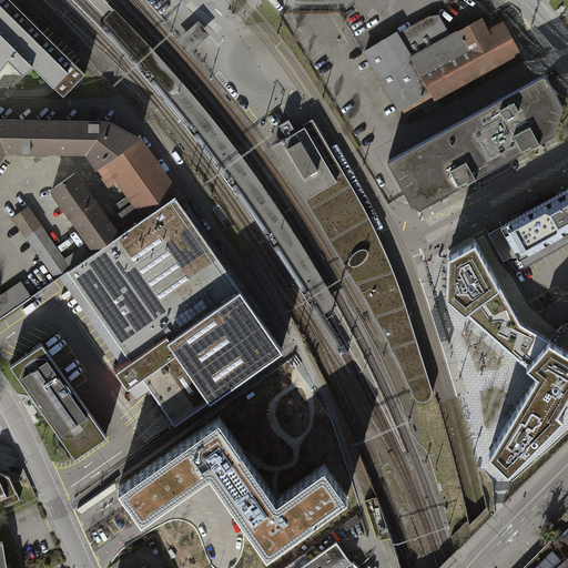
[(0,0),(0,67),(7,60),(23,73),(30,66),(53,87),(62,94),(84,73),(10,0),(0,0)]
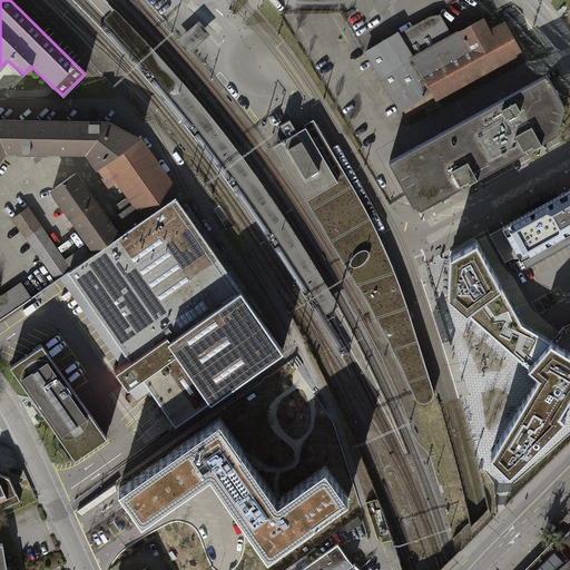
[(307,281),(327,314),(340,306),(321,274),(303,244),(284,215),(266,188),(239,151),(226,135),(215,120),(189,89),(157,53),(147,41),(136,30),(115,9),(105,19),(124,39),(145,62),(174,97),(200,129),(225,161),(251,197),(269,224),(291,256),(307,281)]
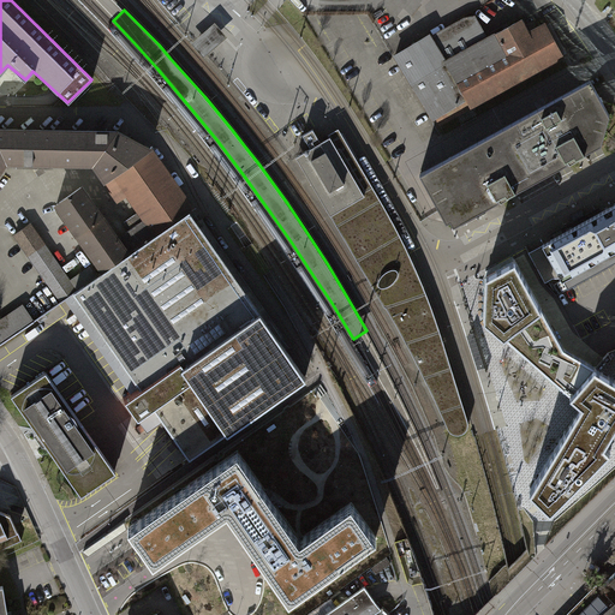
[(563,60),(543,24),(527,33),(520,19),(487,39),(473,16),(436,36),(435,34),(396,55),(434,123),(439,120),(442,127),(563,60)]
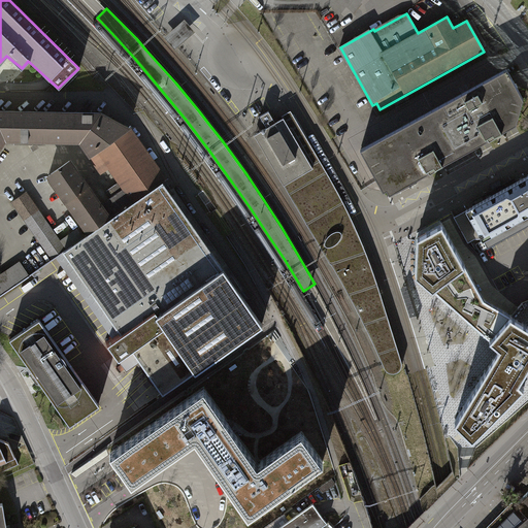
[(185,19),(164,36),(166,38),(173,46),(175,50),(196,32),(185,19)]
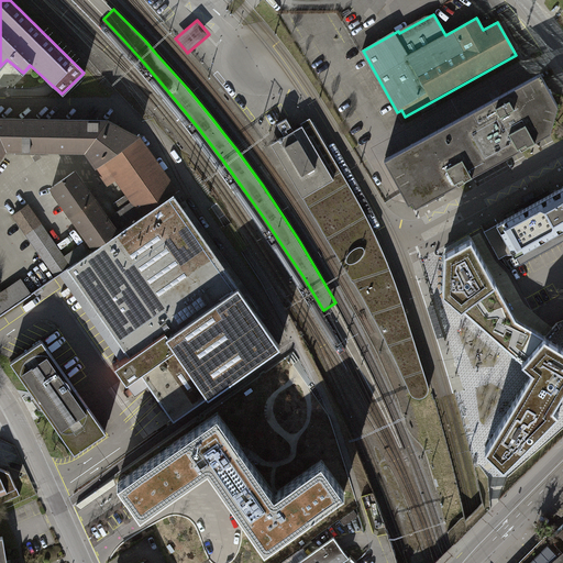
[(415,207),(551,132),(559,106),(540,73),(384,158),(403,192),(409,203),(412,201),(415,207)]
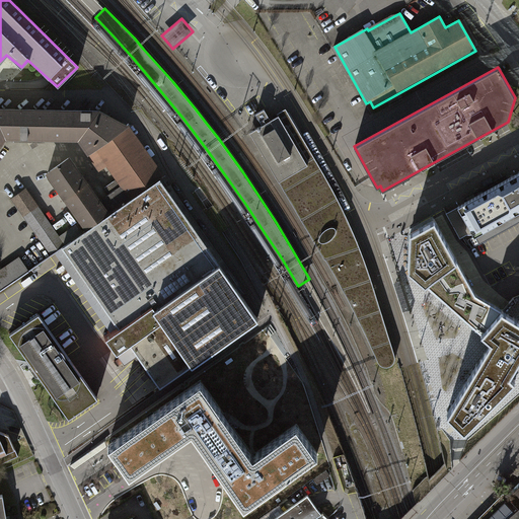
[(257,129),(250,133),(252,134),(275,172),(280,181),(309,164),(305,158),(303,155),(291,136),(280,116),(273,120),(270,116),(266,108),(256,114),(261,121),(264,125),(260,127),(257,129)]
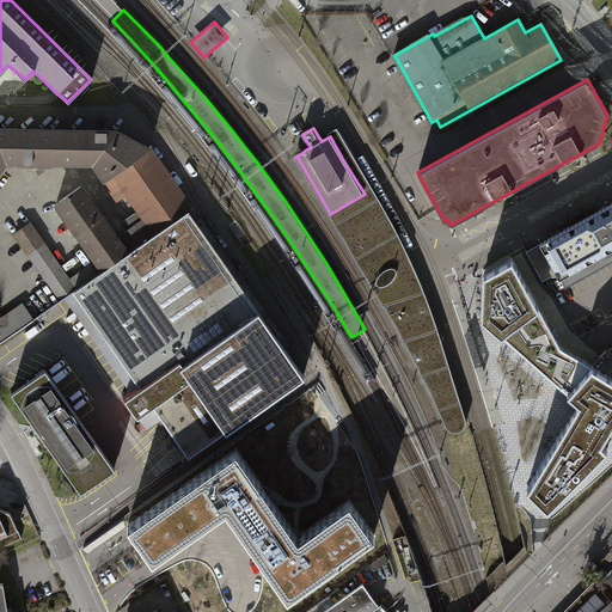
[(383,305),(384,305),(410,295),(418,320),(428,347),(442,342),(432,312),(420,281),(404,246),(390,218),(373,189),(338,128),(332,132),(329,134),(330,136),(343,160),(357,183),(360,187),(365,194),(330,214),(383,305)]
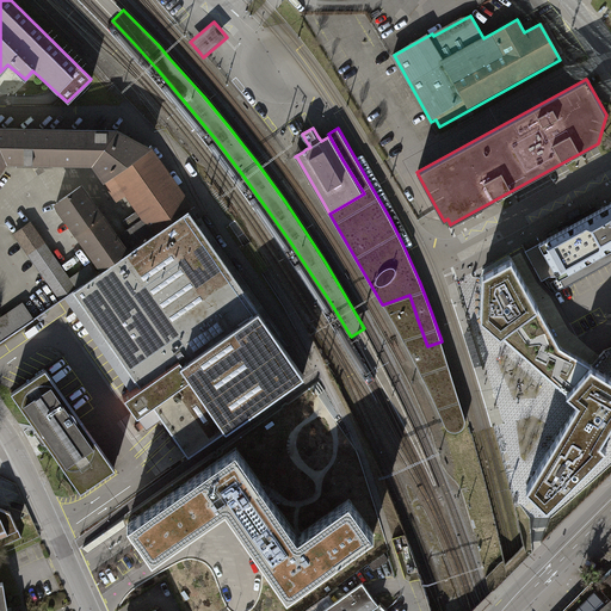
[(103,270),(75,290),(137,383),(123,395),(146,430),(162,420),(183,450),(187,456),(302,376),(189,211),(191,208),(149,150),(135,142),(118,131),(0,129),(0,170),(1,170),(6,161),(93,164),(99,173),(111,191),(117,201),(127,195),(153,234),(127,253),(92,204),(80,187),(56,204),(103,270)]
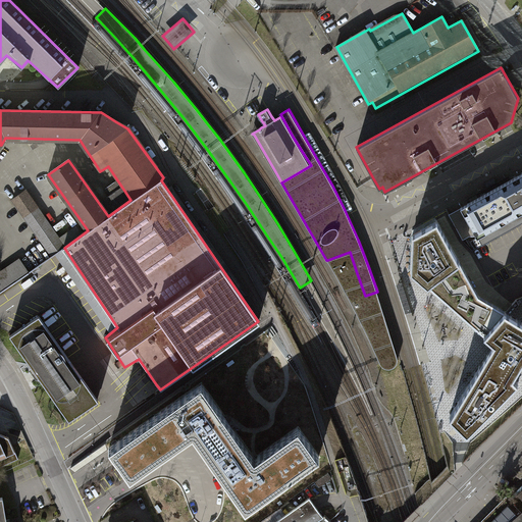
[(521,172),(458,206),(461,211),(448,217),(460,242),(469,238),(475,248),(481,245),(482,246),(521,223),(521,172)]
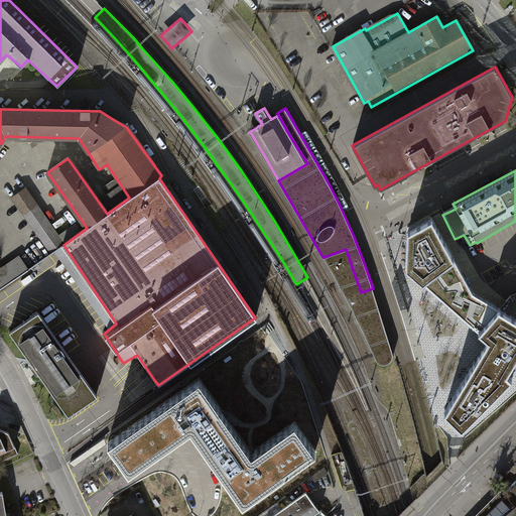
[(48,253),(63,245),(23,187),(10,197),(48,253)]
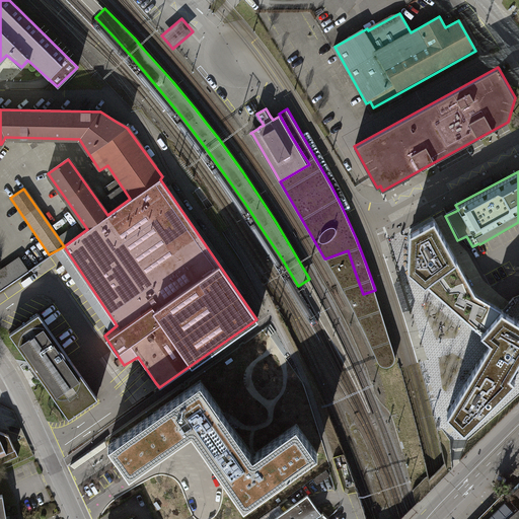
[(425,286),(458,262),(433,217),(410,229),(410,274),(425,286)]
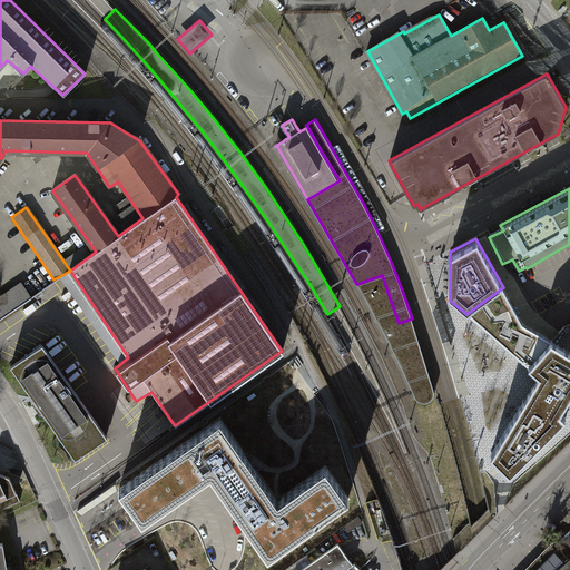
[(382,275),(357,284),(377,320),(393,350),(408,382),(415,397),(418,400),(420,402),(423,403),(426,402),(430,401),(432,400),(433,396),(434,394),(434,391),(419,341),(412,318),(399,323),(390,298),(382,275)]
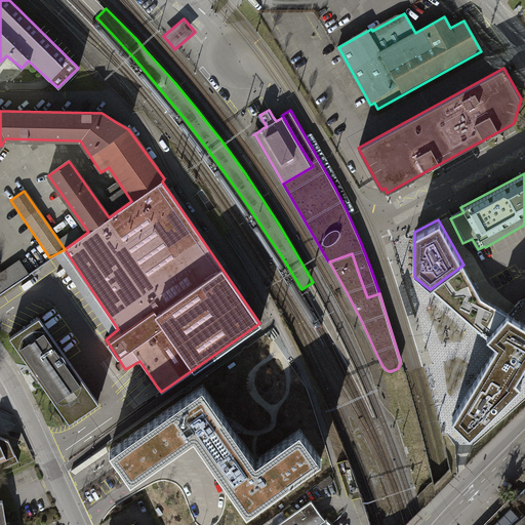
[(0,274),(0,291),(1,293),(32,269),(22,256),(0,274)]
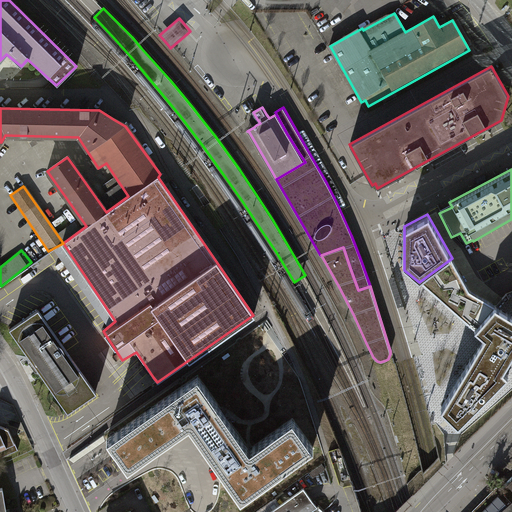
[(452,258),(419,282),(442,302),(476,330),(495,306),(470,290),(452,258)]
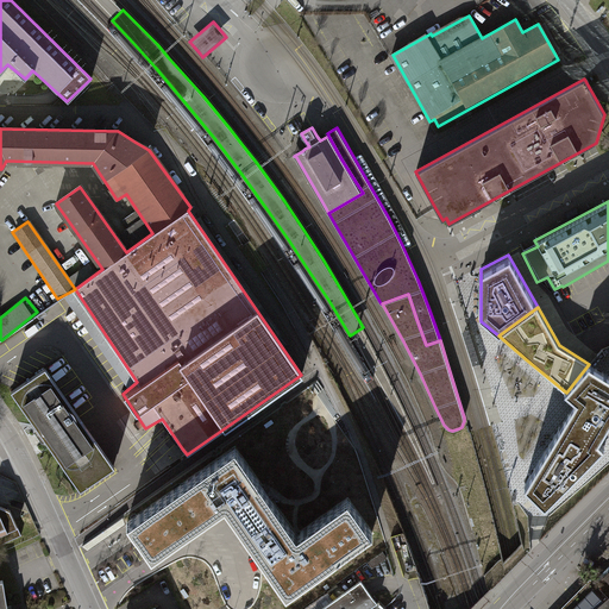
[(472,366),(481,364),(470,330),(462,332),(472,366)]
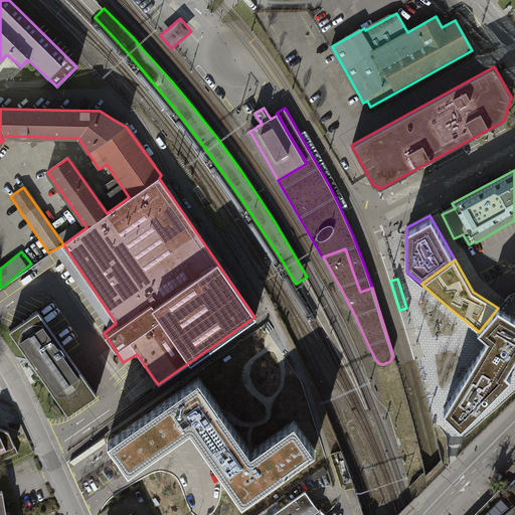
[(514,318),(498,308),(479,332),(487,340),(484,345),(443,412),(461,430),(497,393),(512,378),(507,374),(513,364),(514,360),(514,318)]
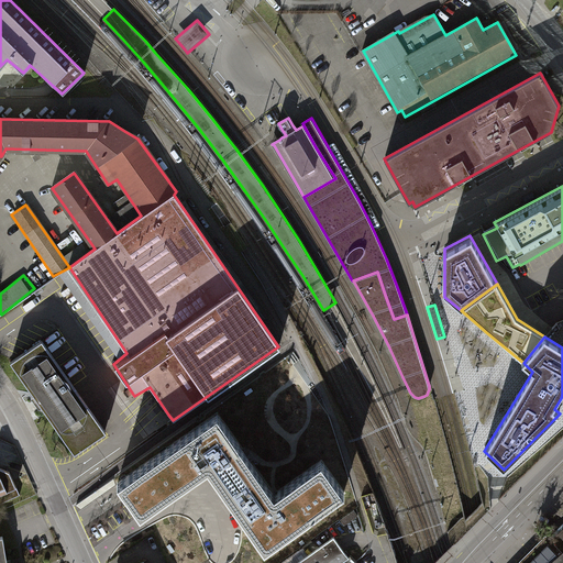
[(41,341),(10,363),(39,403),(76,455),(107,433),(41,341)]
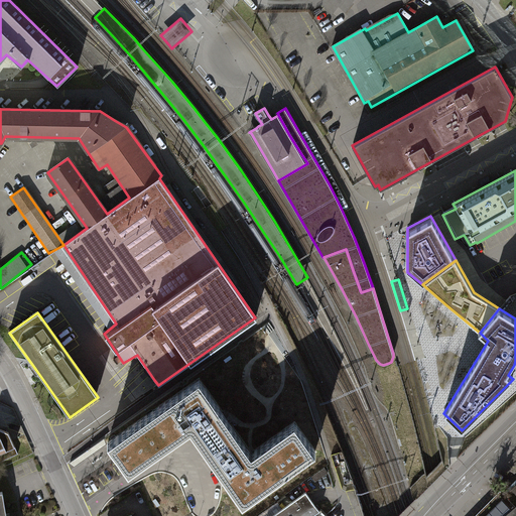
[(200,379),(107,442),(129,474),(188,433),(239,506),(315,453),(294,422),(254,449),(251,453),(215,400),(200,379)]
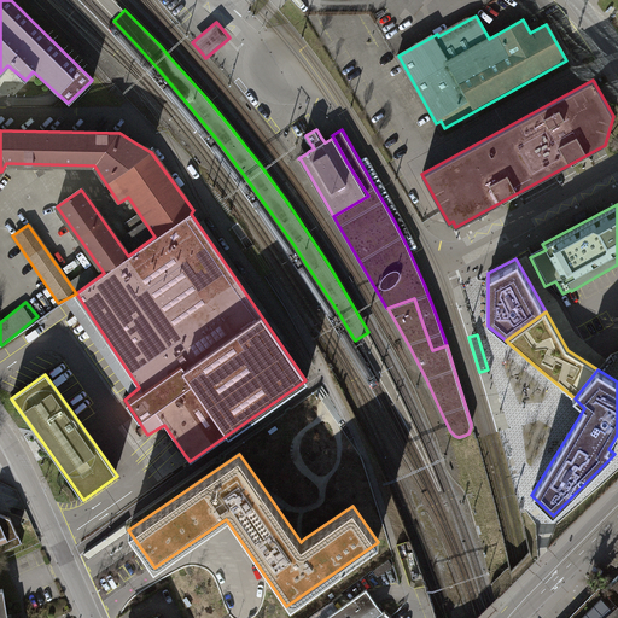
[(10,517),(0,512),(0,553),(22,543),(10,517)]
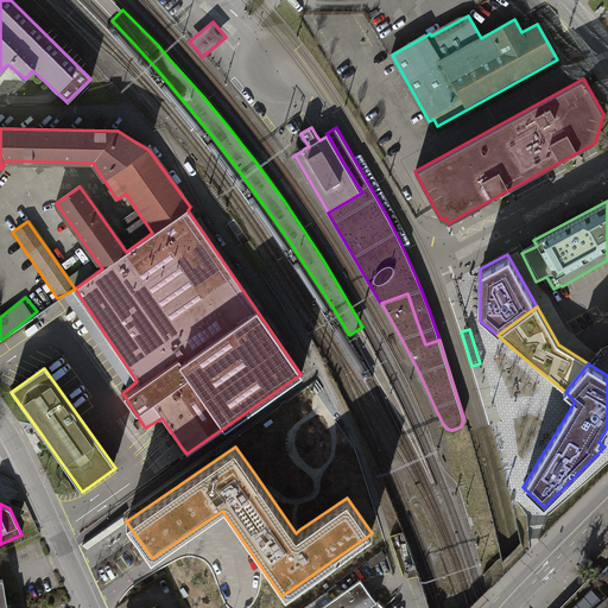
[(361,578),(318,607),(369,607),(378,602),(361,578)]
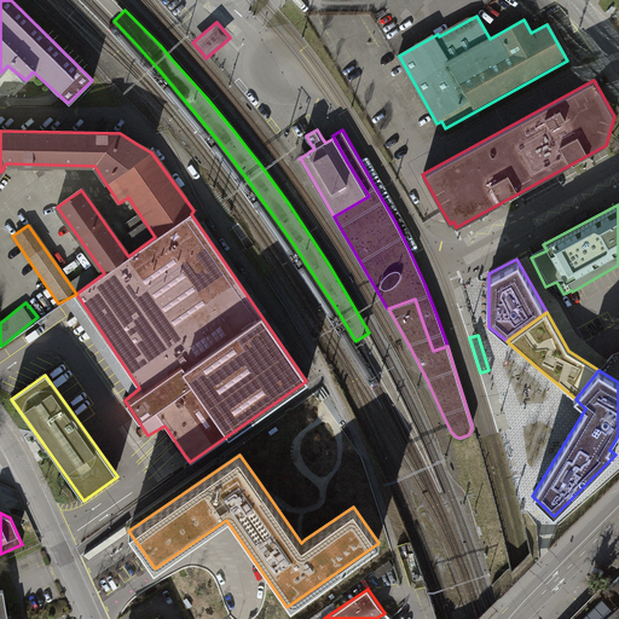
[(618,618),(618,608),(602,593),(577,618),(618,618)]
